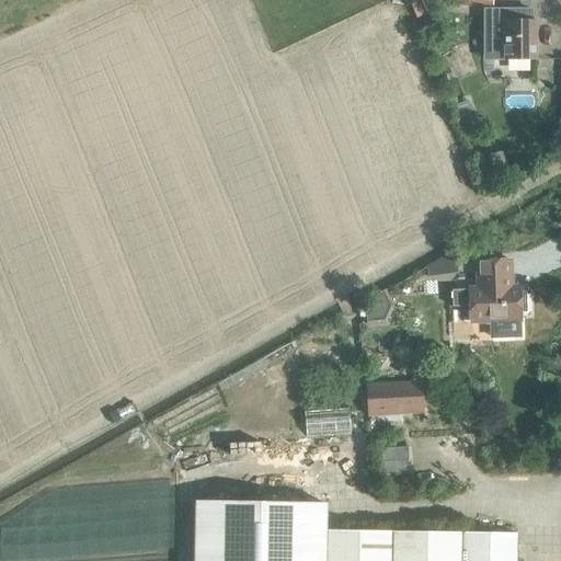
[(492,60),(536,60),(536,21),(531,20),(531,10),(483,10),(483,22),(492,22),(492,60)]
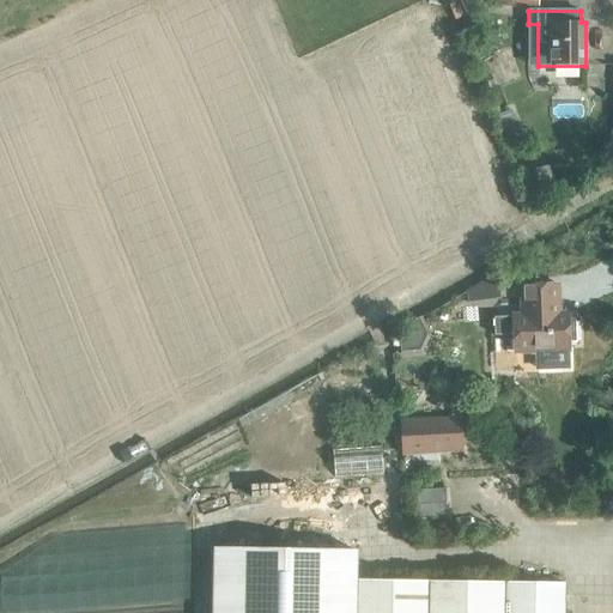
[(466,22),(473,38),(487,34),(480,16),(466,22)]
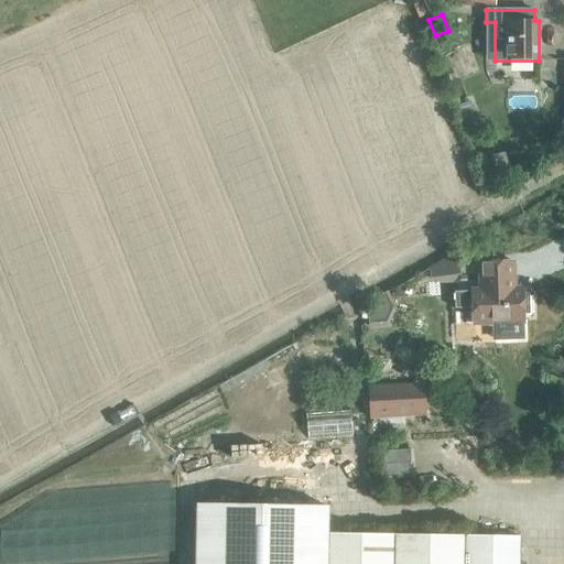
[(508,286),(508,283),(508,281),(513,281),(512,262),(479,263),(480,291),(472,291),(454,292),(454,308),(473,308),(473,324),(500,323),(500,328),(501,333),(503,336),(507,338),(511,338),(516,337),(519,335),(521,332),(521,327),(521,322),(523,322),(523,314),(529,314),(529,296),(522,296),(522,286),(508,286)]
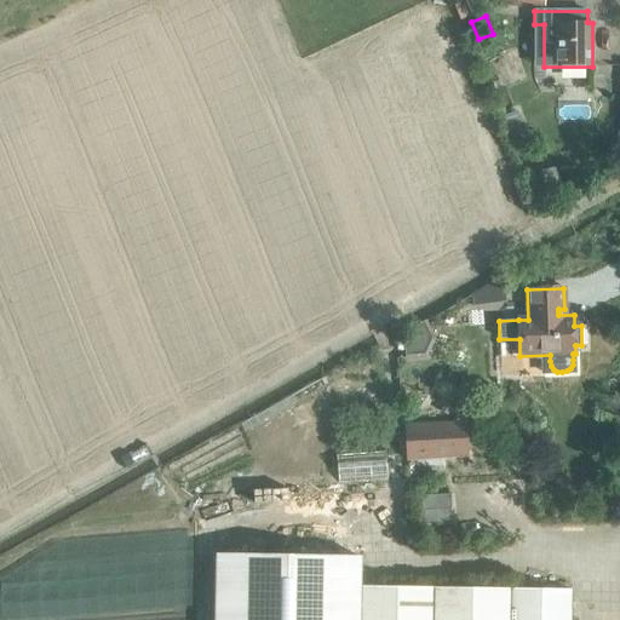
[(407,458),(466,454),(465,425),(406,428),(407,458)]
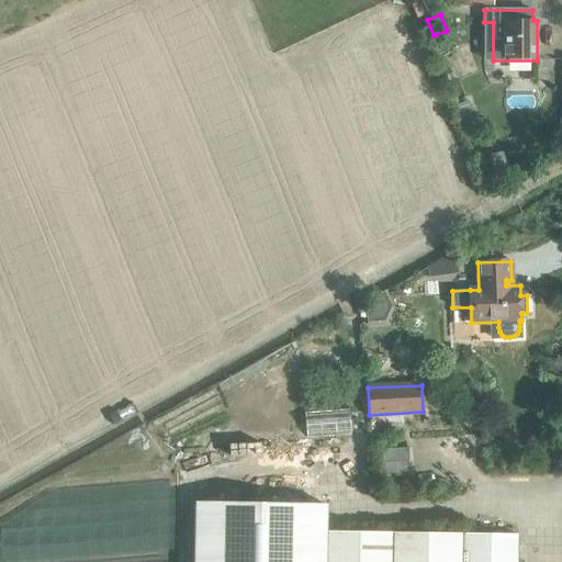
[(351,435),(351,407),(306,408),(307,436),(351,435)]
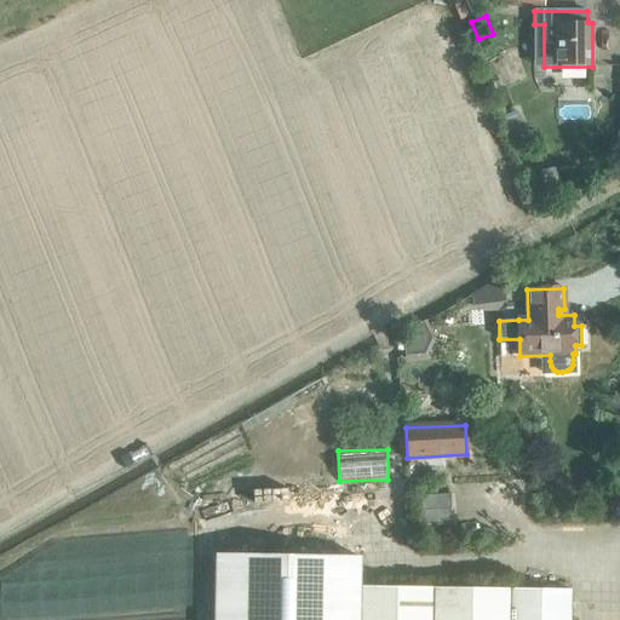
[(424,521),(453,521),(452,493),(424,494),(424,521)]
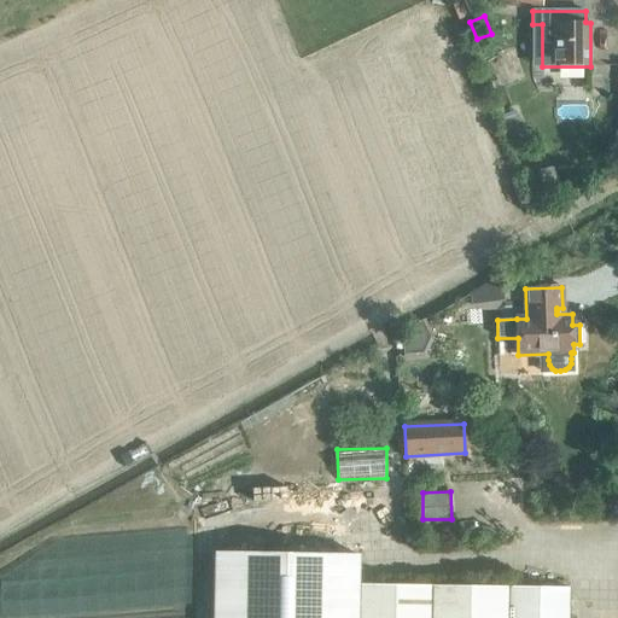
[(357,617),(359,555),(216,553),(214,617),(357,617)]
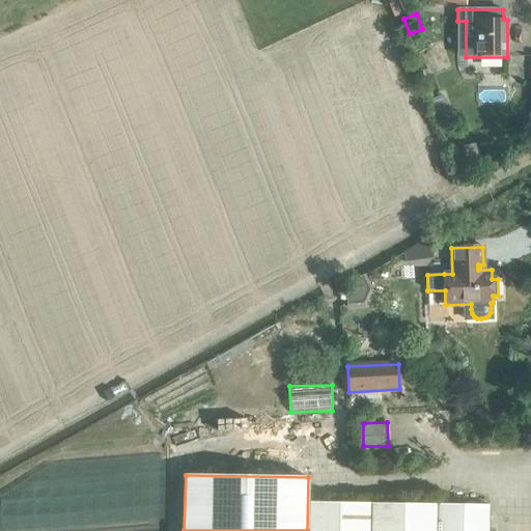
[(487,530),(488,505),(309,502),(308,530),(487,530)]
